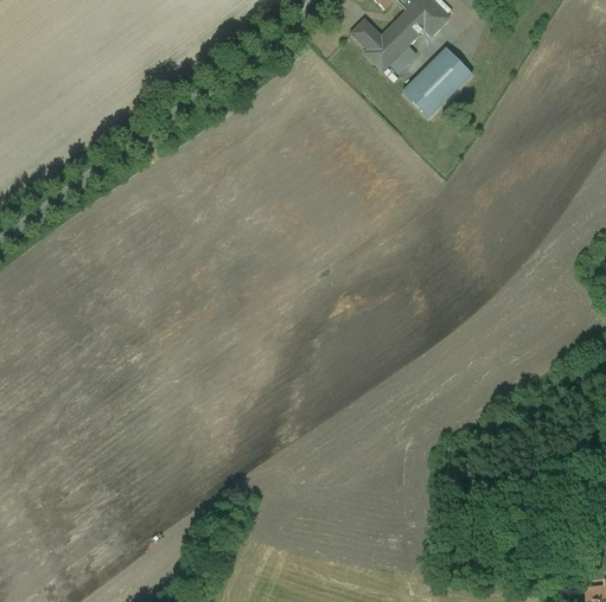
[(407,8),(382,34),(365,17),(351,30),(368,46),(365,50),(382,68),(425,26),(432,33),(441,24),(418,0),(401,0),(400,1),(407,8)]
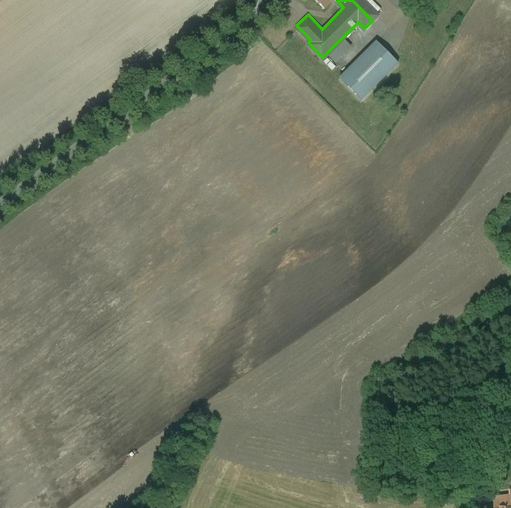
[(379,13),(365,0),(352,0),(372,20),(379,13)]
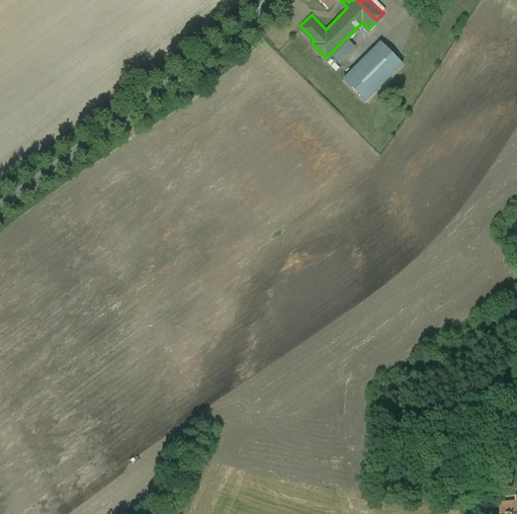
[(380,39),(344,76),(366,98),(403,62),(380,39)]
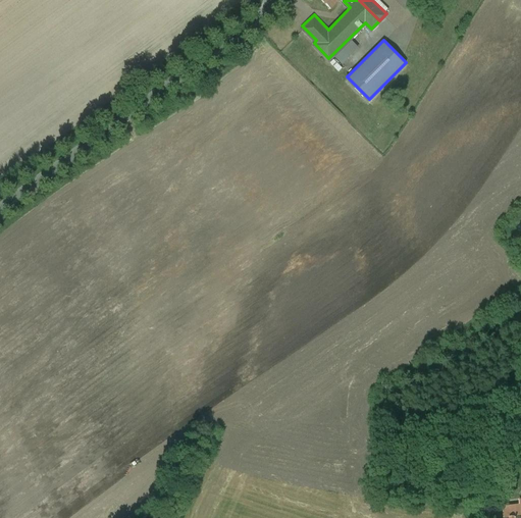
[(520,502),(506,505),(507,517),(520,517),(520,502)]
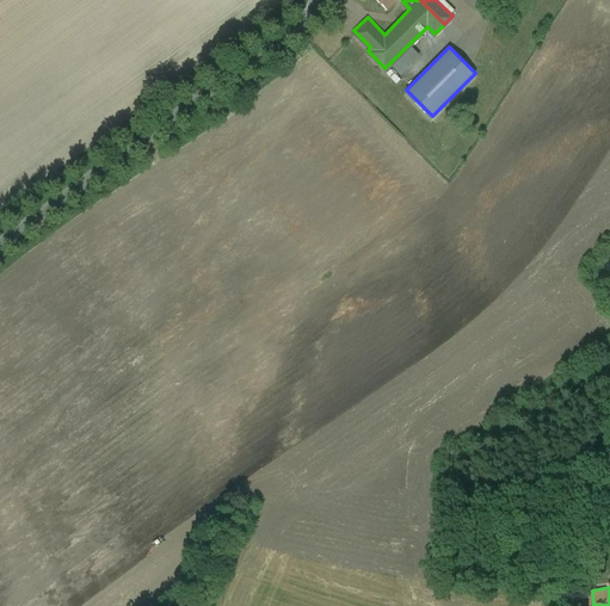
All buildings are outlined.
